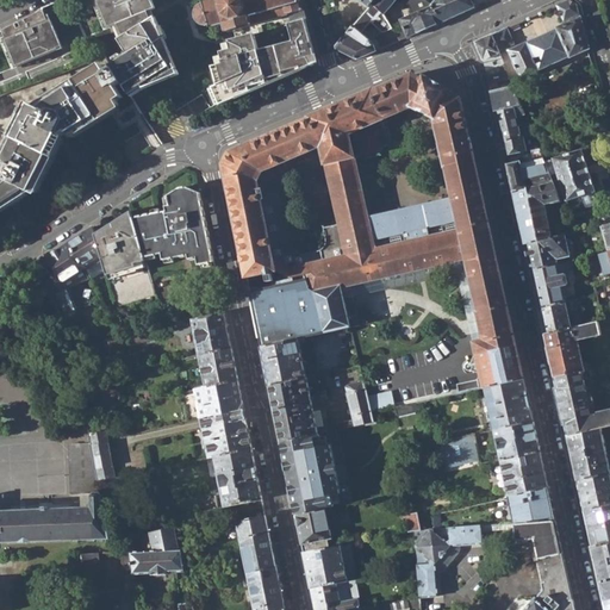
[(116,24),(122,37),(118,39),(128,54),(110,64),(111,67),(120,81),(130,97),(144,88),(174,69),(153,17),(149,19),(147,12),(150,11),(145,0),(97,0),(109,29),(116,24)]
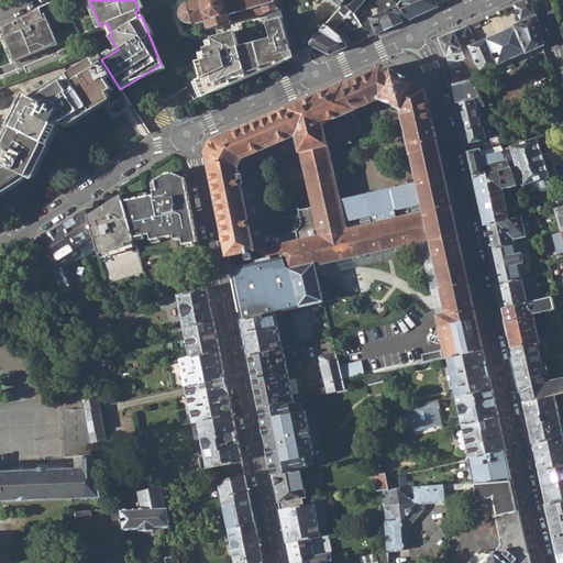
[(206,29),(276,10),(278,10),(277,8),(276,8),(274,1),(275,1),(274,0),(196,0),(186,3),(186,6),(181,7),(178,12),(179,21),(186,23),(190,22),(191,24),(203,21),(206,29)]
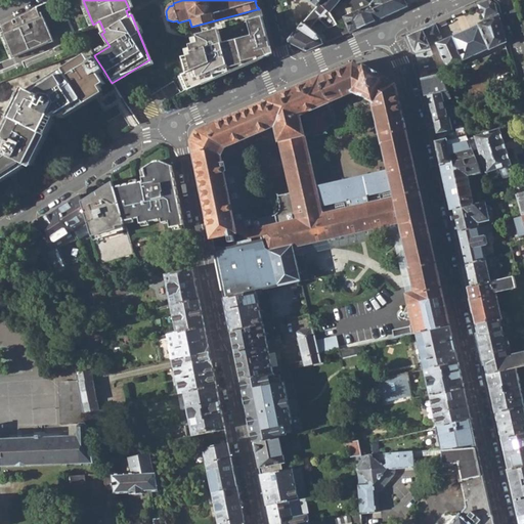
[(368,6),(360,0),(320,0),(317,4),(328,11),(337,0),(343,0),(346,2),(350,13),(341,17),(347,33),(364,26),(375,20),(368,6)]
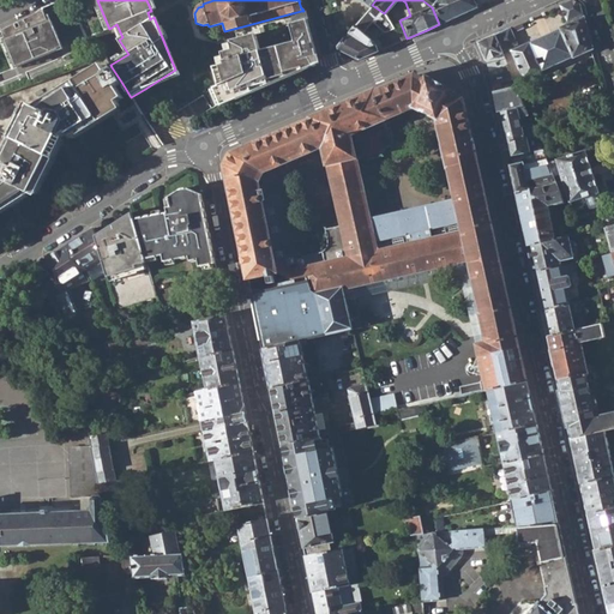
[(435,0),(432,7),(439,24),(474,10),(469,0),(435,0)]
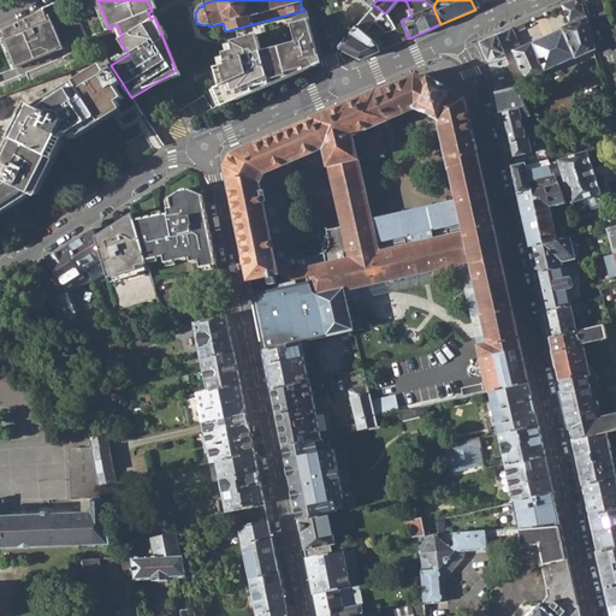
[(562,6),(569,23),(585,16),(582,5),(575,1),(562,6)]
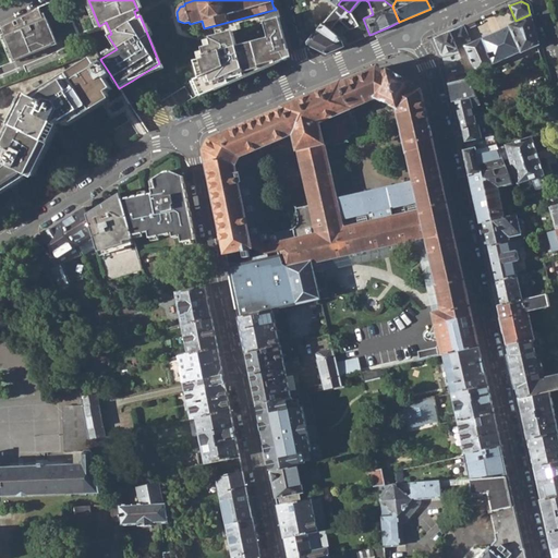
[(356,27),(349,12),(338,4),(335,8),(306,40),(307,45),(323,56),(353,43),(349,32),(356,27)]
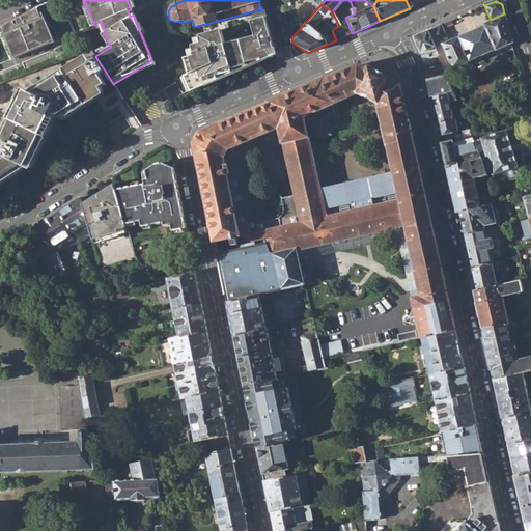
[(0,26),(0,29),(11,59),(50,43),(36,7),(32,8),(25,15),(0,26)]
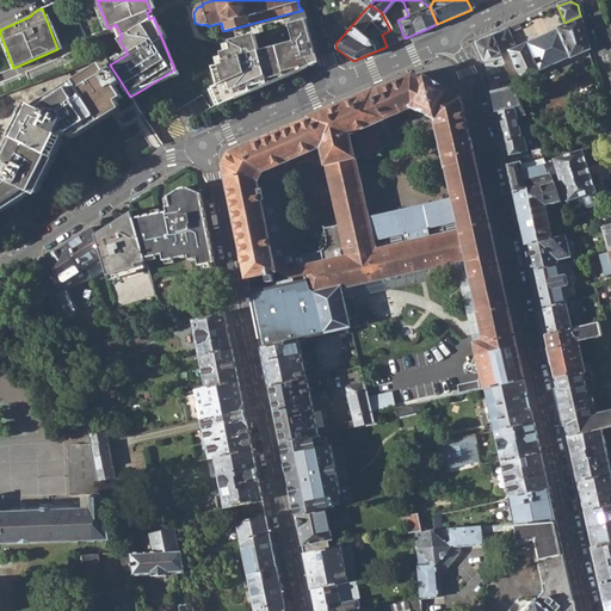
[(250,87),(267,82),(266,80),(284,75),(283,72),(301,68),(301,65),(315,61),(310,43),(304,19),(288,24),(292,41),(258,50),(253,34),(228,41),(230,48),(220,51),(222,63),(213,66),(217,84),(215,85),(222,102),(250,90),(250,87)]
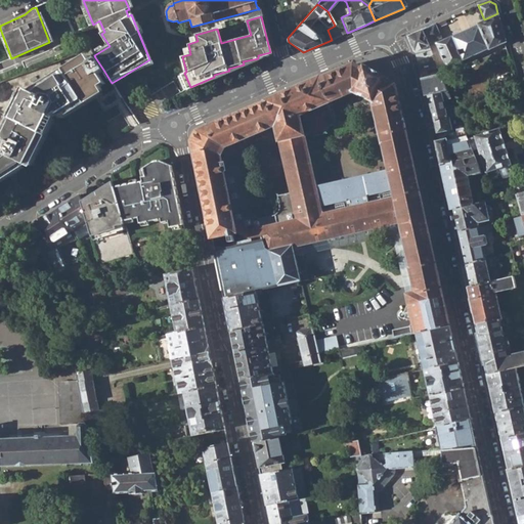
[(434,57),(438,69),(446,64),(447,67),(506,41),(498,16),(437,43),(436,41),(442,38),(437,28),(447,24),(445,19),(422,30),(429,46),(434,57)]
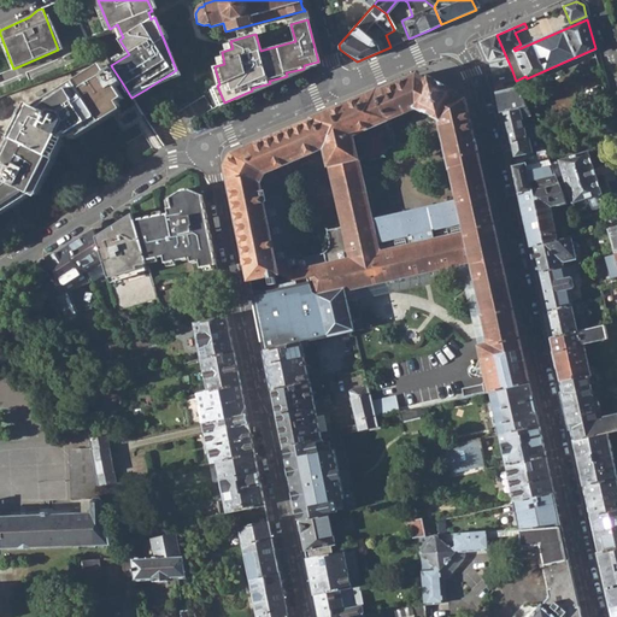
[(400,43),(394,30),(386,35),(391,47),(400,43)]
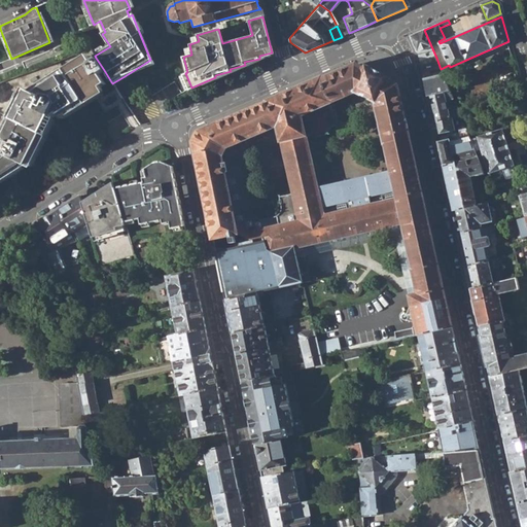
[(417,51),(431,46),(424,30),(410,36),(417,51)]
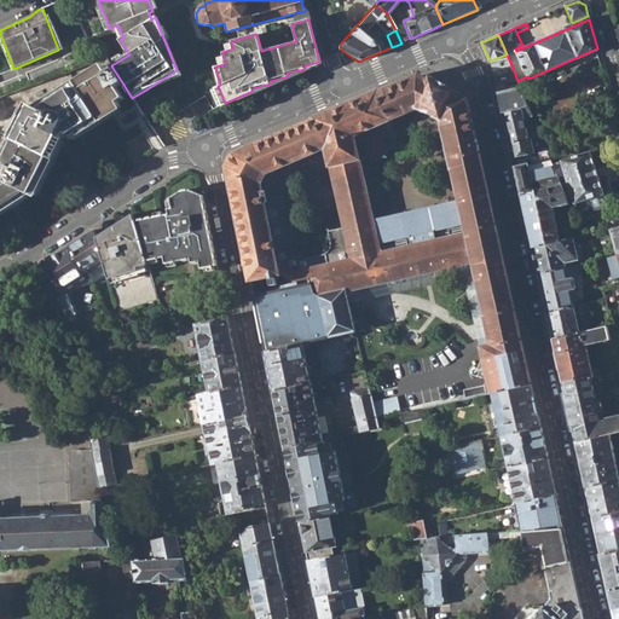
[(226,106),(320,64),(319,62),(305,65),(305,69),(287,73),(288,76),(270,81),(271,84),(253,88),(253,91),(225,103),(226,106)]
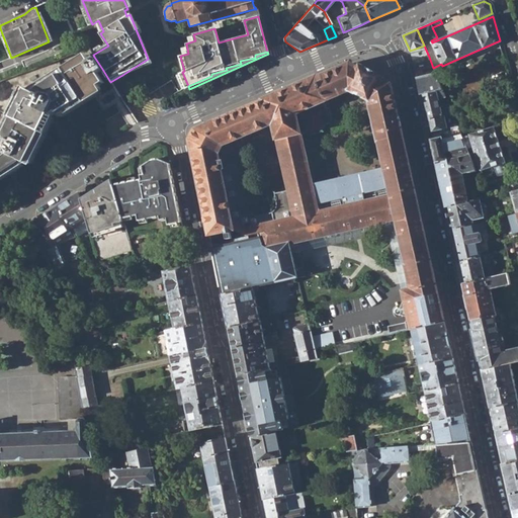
[(63,69),(83,99),(100,88),(98,85),(103,82),(97,72),(102,69),(94,57),(89,60),(86,55),(63,69)]
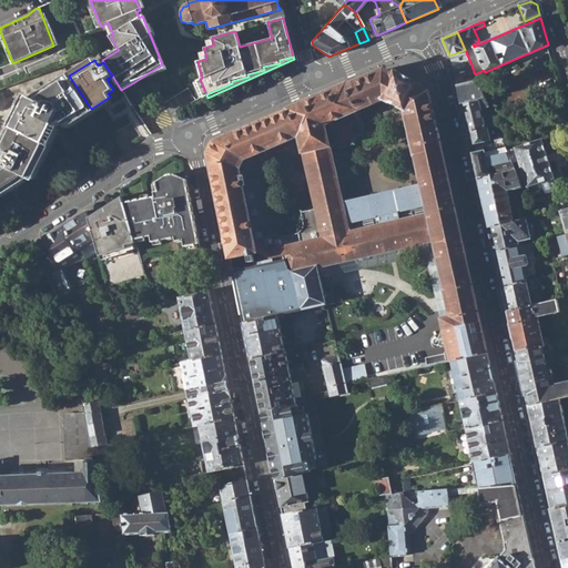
[(475,74),(470,62),(453,68),(456,79),(475,74)]
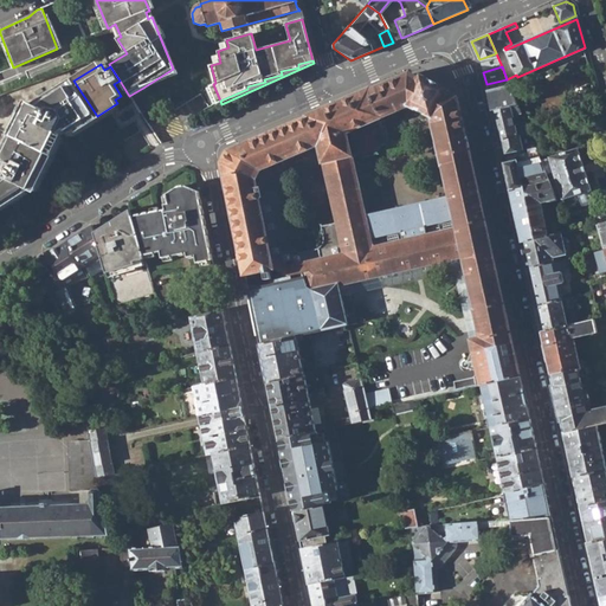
[(49,155),(51,156),(62,134),(69,130),(70,134),(97,116),(73,81),(66,69),(0,95),(0,114),(12,136),(49,155)]
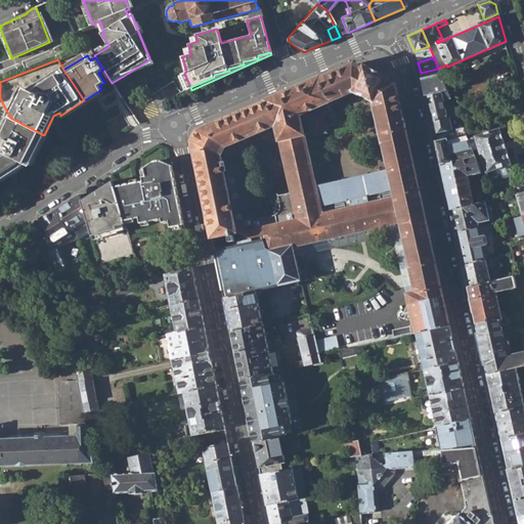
[(124,76),(153,64),(149,59),(124,76)]
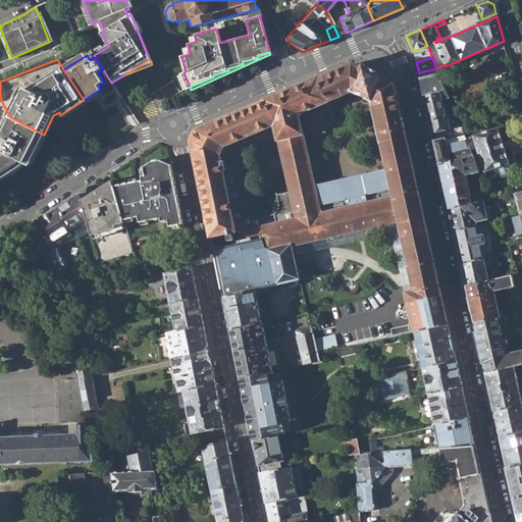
[(318,77),(303,85),(281,93),(266,100),(265,101),(196,131),(192,141),(212,244),(260,235),(271,231),(276,248),(291,244),(292,246),(398,220),(415,291),(405,294),(413,324),(408,325),(408,323),(382,328),(384,336),(415,329),(448,322),(395,84),(384,80),(385,76),(363,65),(361,67),(353,63),(318,77)]
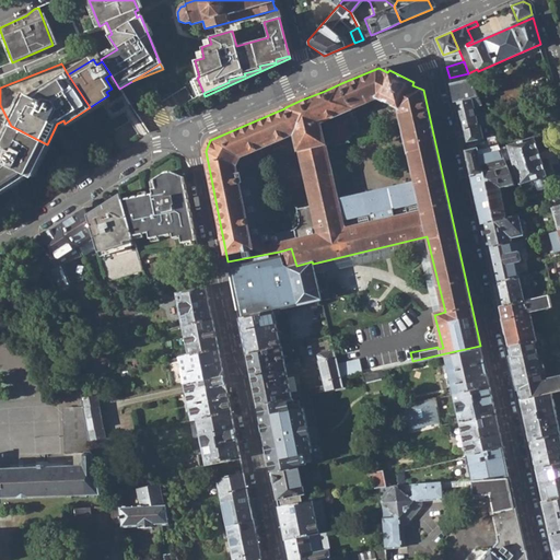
[(452,84),(455,102),(477,95),(470,80),(452,84)]
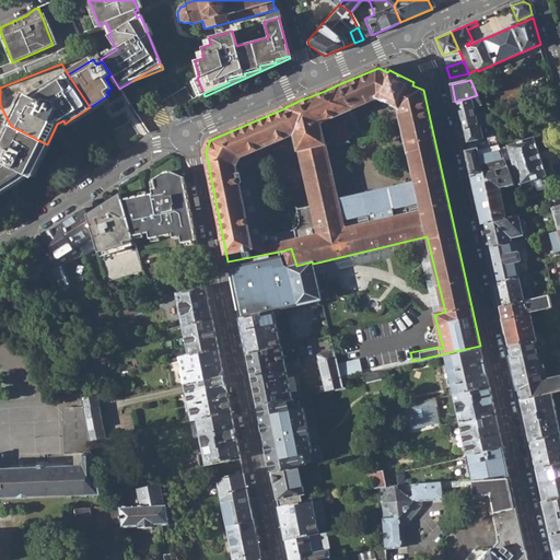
[(455,102),(461,129),(481,124),(488,123),(483,111),(477,113),(475,105),(480,103),(477,95),(455,102)]
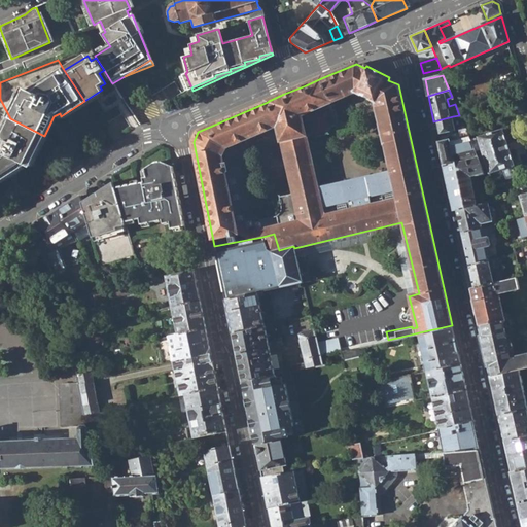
[(0,179),(24,165),(29,167),(44,136),(42,135),(10,118),(0,99),(0,179)]
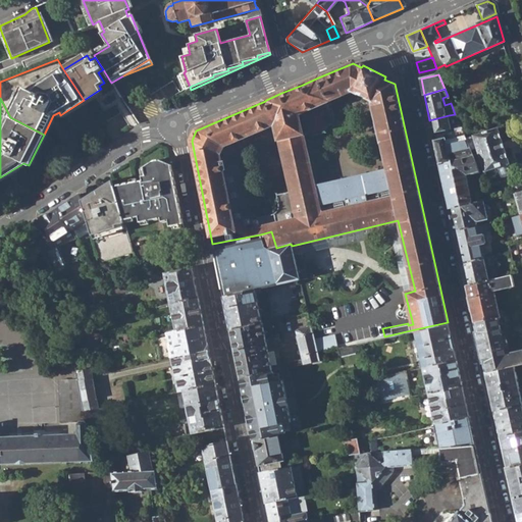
[(429,120),(432,133),(451,128),(449,115),(429,120)]
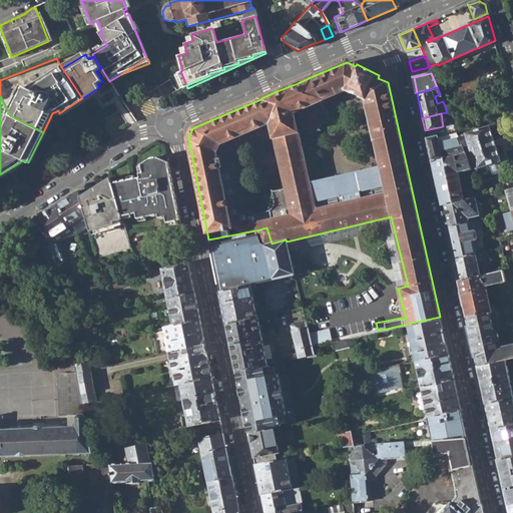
[(427,137),(431,161),(464,153),(462,148),(456,133),(452,122),(447,123),(450,132),(427,137)]
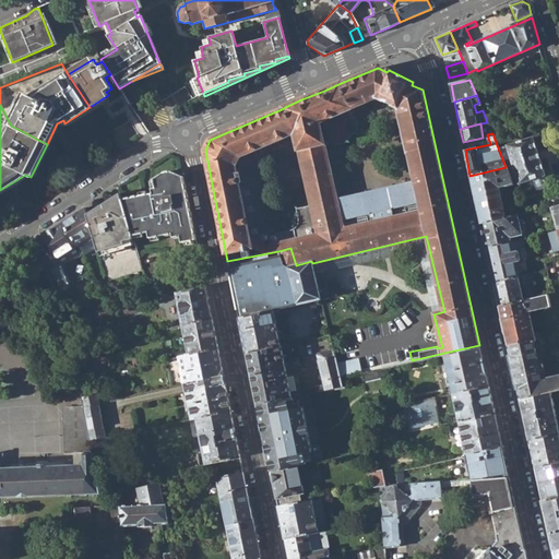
[(532,178),(536,190),(547,187),(533,135),(497,145),(503,162),(511,161),(518,182),(532,178)]
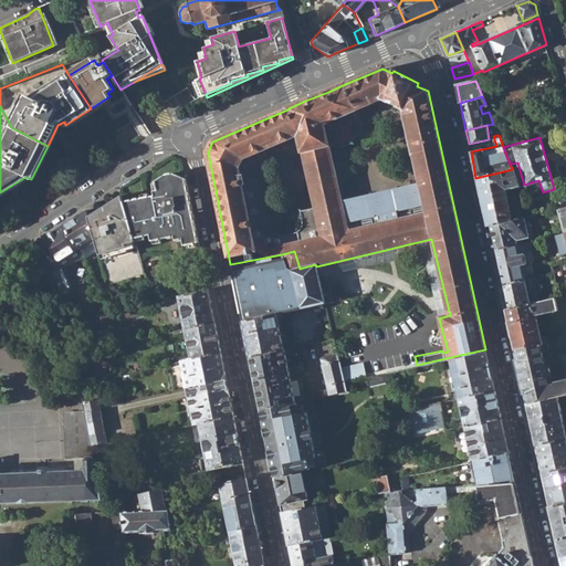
[(475,178),(486,228),(513,222),(506,191),(520,189),(512,169),(475,178)]
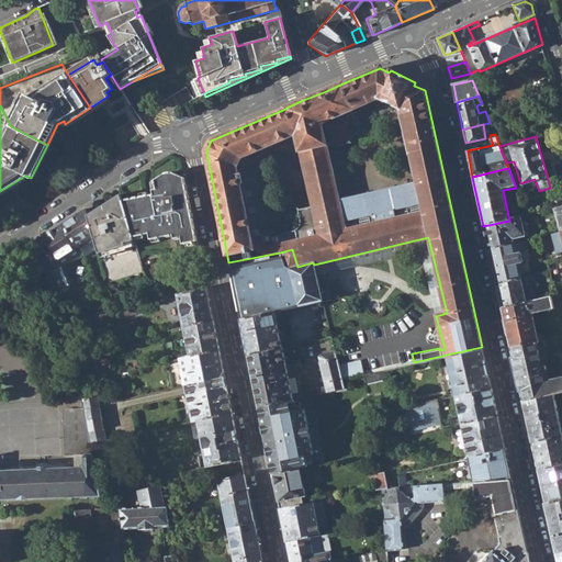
[(123,202),(133,238),(148,235),(149,242),(172,235),(173,239),(180,238),(182,245),(197,242),(183,178),(171,172),(164,173),(154,180),(156,189),(153,190),(154,194),(123,202)]
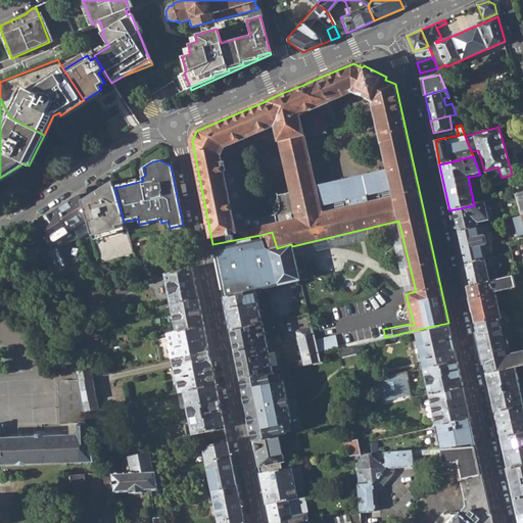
[(86,217),(99,263),(133,253),(124,222),(114,188),(113,185),(105,188),(106,190),(99,192),(100,196),(89,200),(89,201),(82,204),(86,217)]
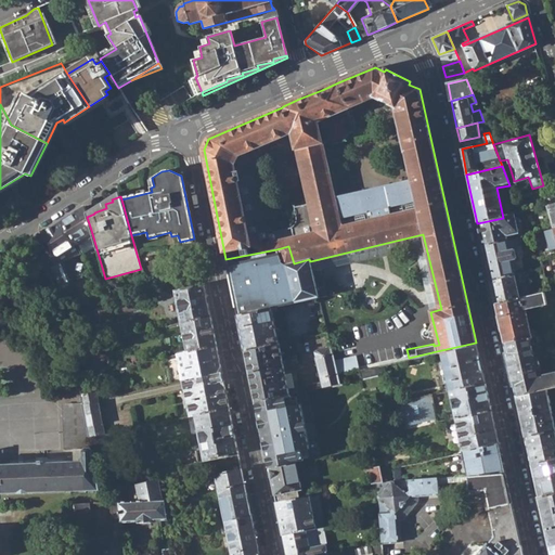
[(76,241),(91,230),(87,217),(84,207),(62,221),(76,241)]
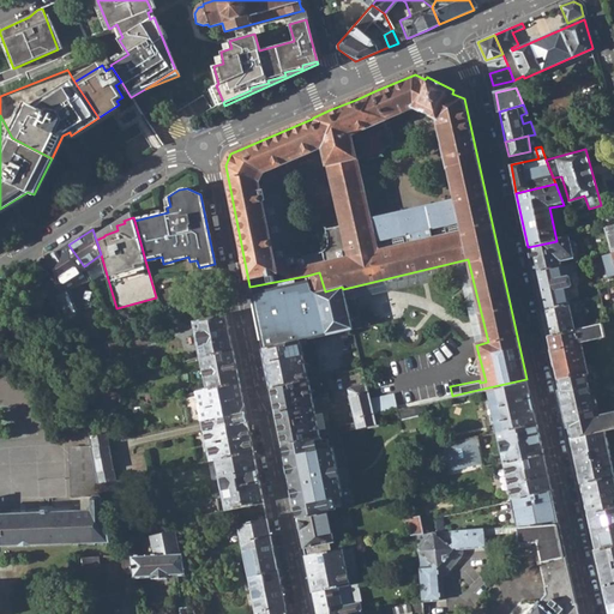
[(528,247),(534,272),(560,266),(559,260),(573,258),(569,239),(557,241),(528,247)]
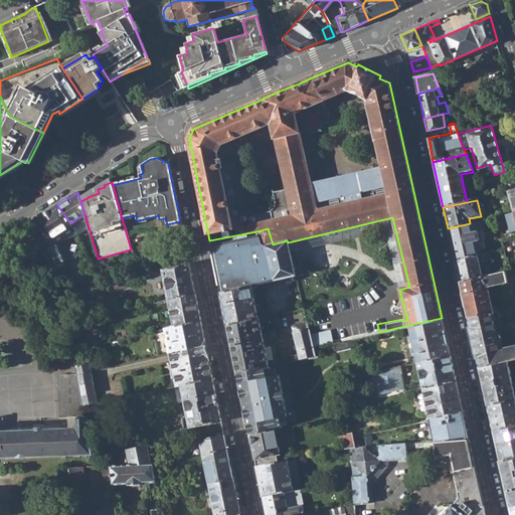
[(47,241),(71,225),(70,223),(57,205),(23,227),(45,256),(50,269),(62,264),(54,243),(48,245),(47,241)]
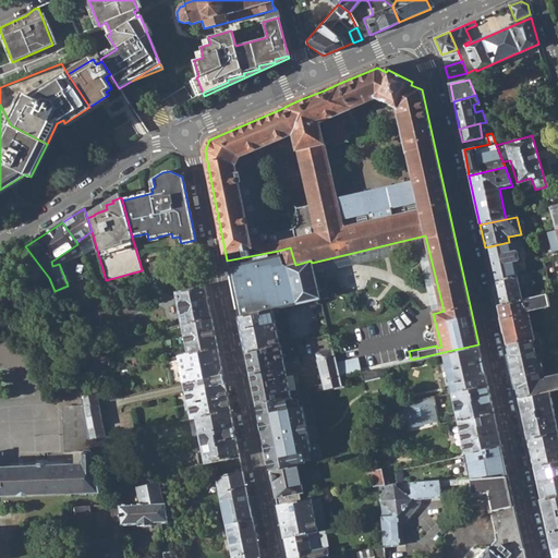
[(548,233),(553,252),(557,250),(557,229),(557,230),(548,233)]
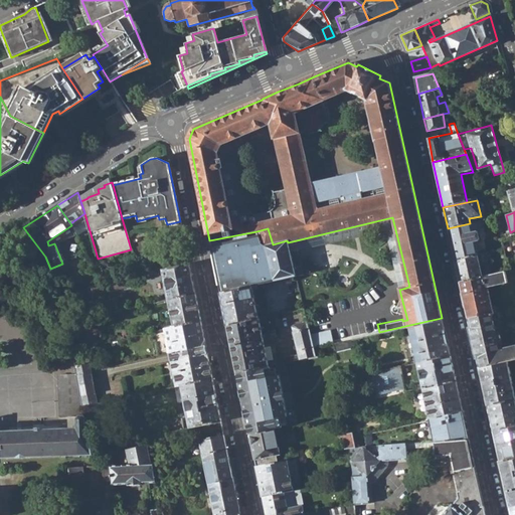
[(392,217),(288,242),(290,251),(384,228),(397,290),(409,287),(392,217)]
